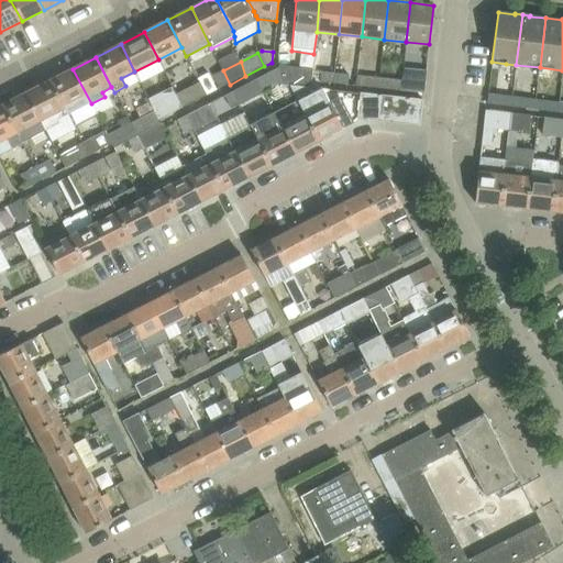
[(278,69),(279,84),(289,85),(310,88),(311,79),(311,70),(278,67),(278,69)]
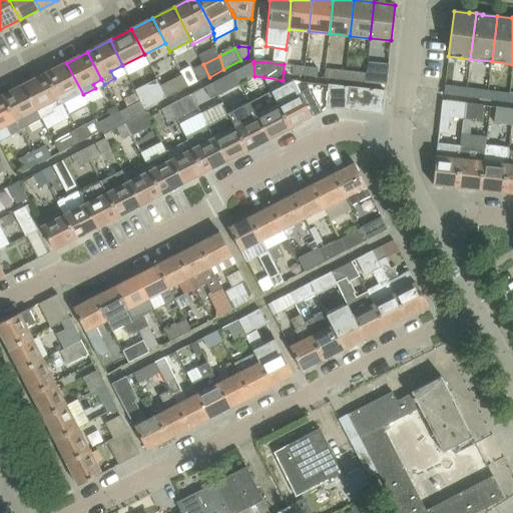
[(66,63),(45,74),(58,98),(59,96),(63,104),(68,113),(87,103),(83,94),(66,63)]
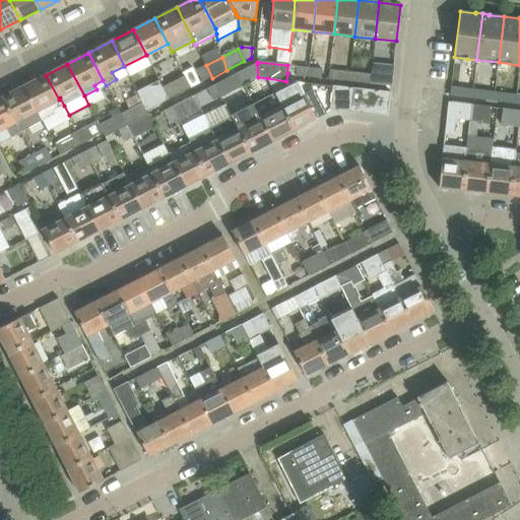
[(257,64),(238,74),(244,84),(258,77),(257,64)]
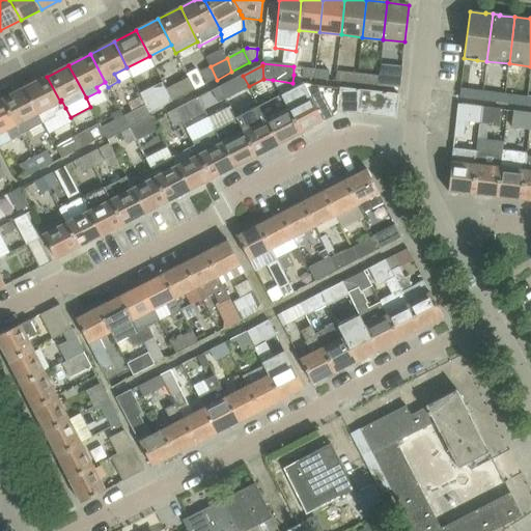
[(206,85),(217,80),(211,66),(200,72),(206,85)]
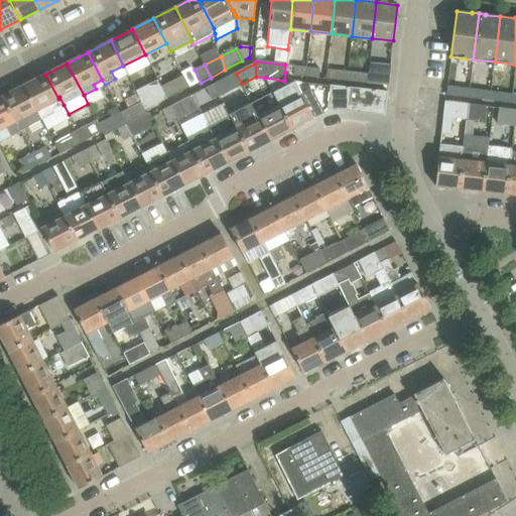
[(292,74),(306,76),(307,68),(293,66),(292,74)]
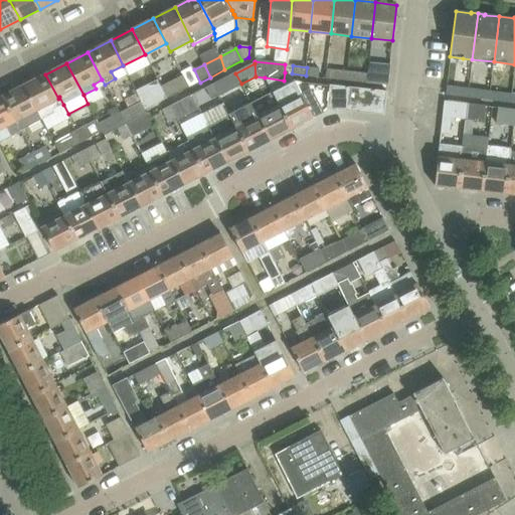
[(190,67),(181,72),(189,89),(199,83),(190,67)]
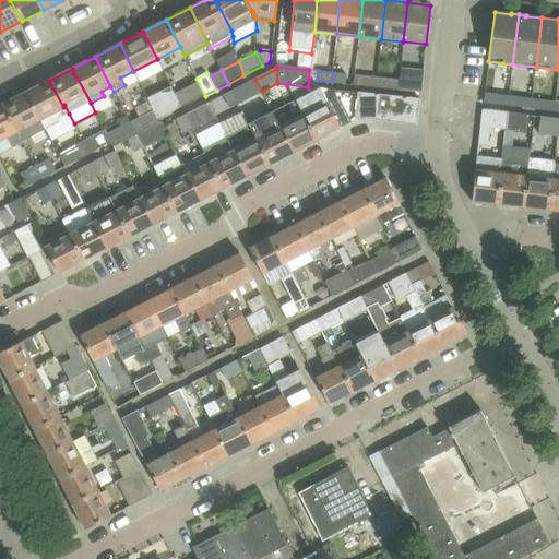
[(332,82),(345,84),(346,74),(333,73),(332,82)]
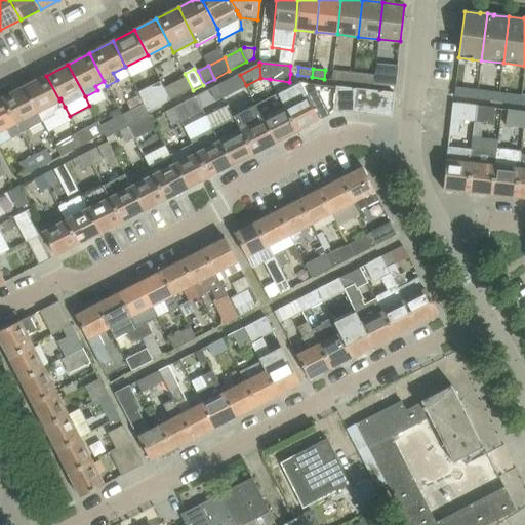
[(340,72),(339,80),(353,82),(354,73),(340,72)]
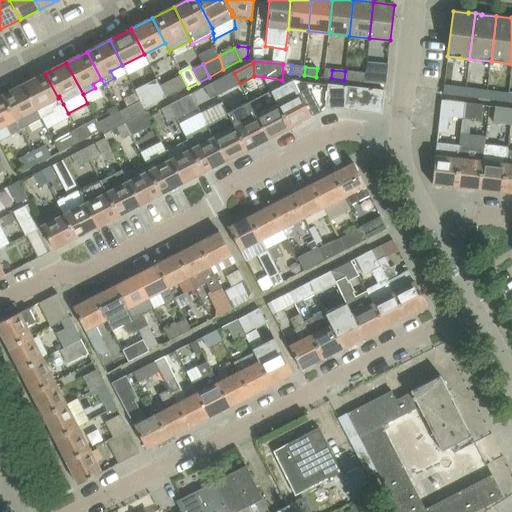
[(357,73),(345,71),(344,80),(356,81),(357,73)]
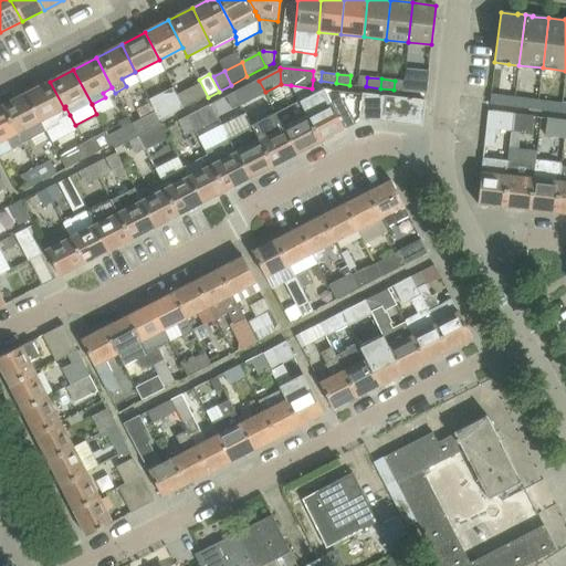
[(184,109),(208,97),(199,80),(200,84),(177,96),(184,109)]
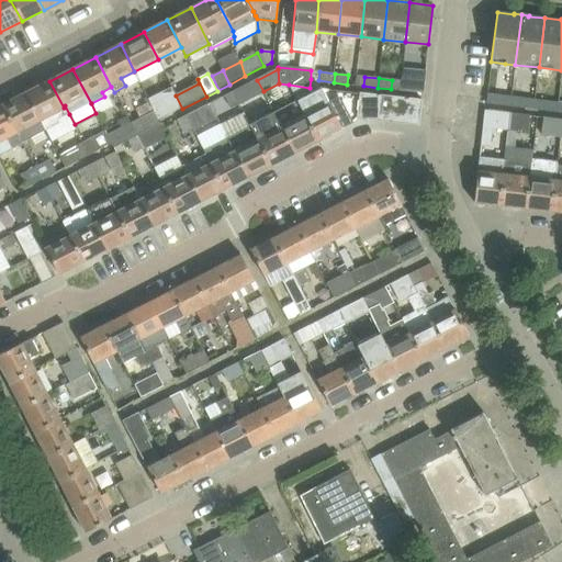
[(234,92),(239,105),(263,92),(257,80),(234,92)]
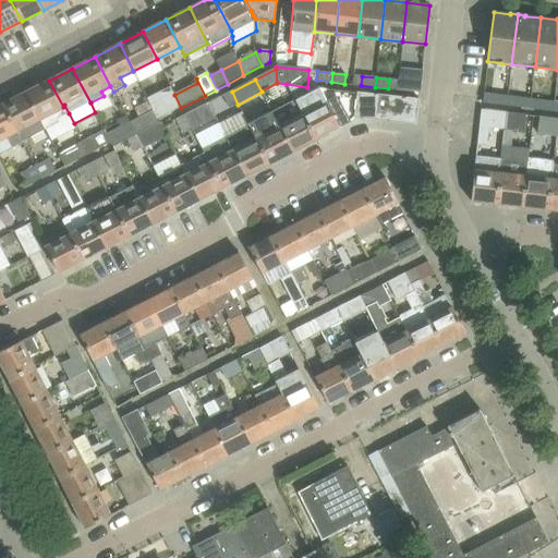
[(398,81),(397,89),(419,92),(420,92),(421,82),(398,80),(398,81)]
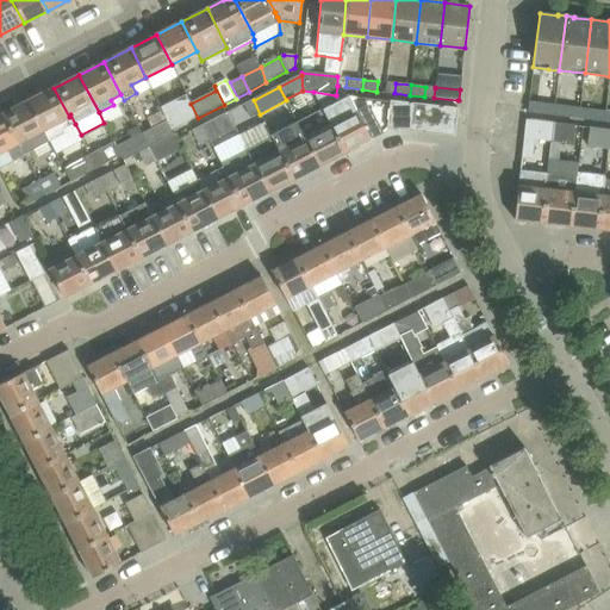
[(69,117),(54,88),(27,101),(50,142),(64,135),(62,131),(75,124),(70,114),(69,117)]
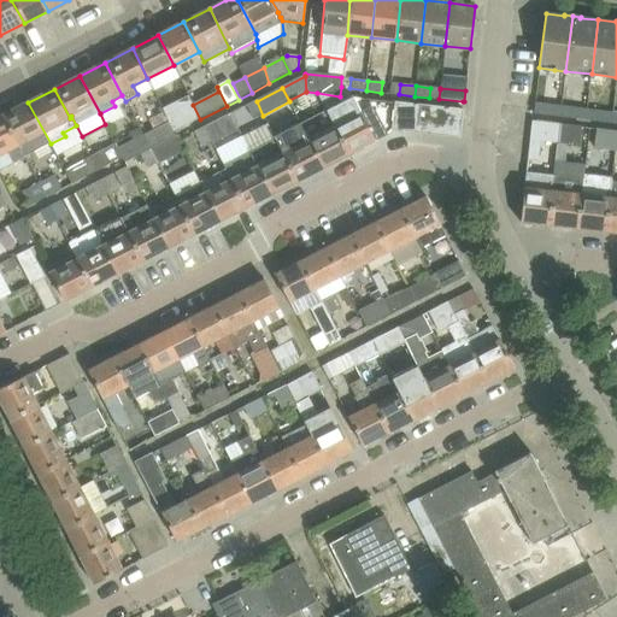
[(353,98),(340,97),(317,93),(328,113),(348,154),(372,142),(376,141),(353,98)]
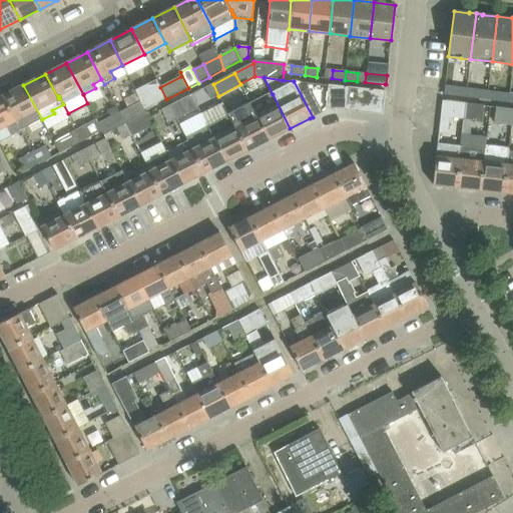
[(218,96),(213,84),(204,89),(210,100),(218,96)]
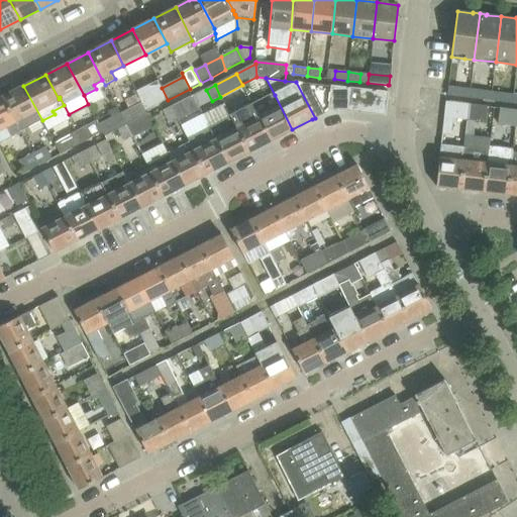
[(328,108),(346,110),(348,87),(330,85),(330,86),(328,108)]
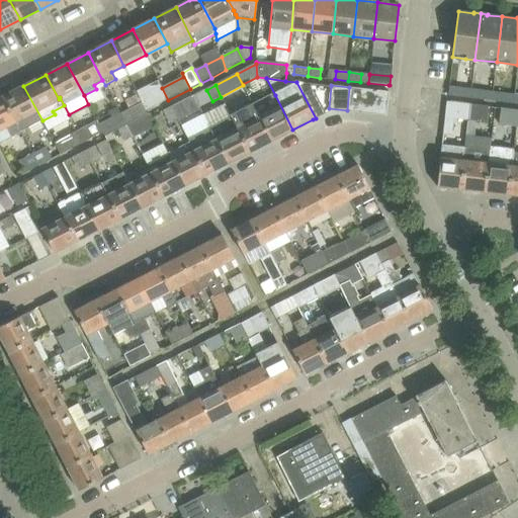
[(459,86),(448,85),(447,95),(458,96),(459,86)]
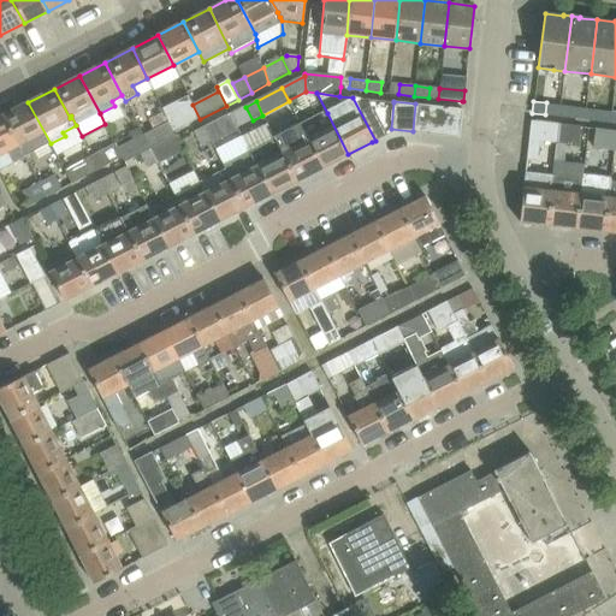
[(51,143),(28,102),(3,116),(24,157),(51,143)]
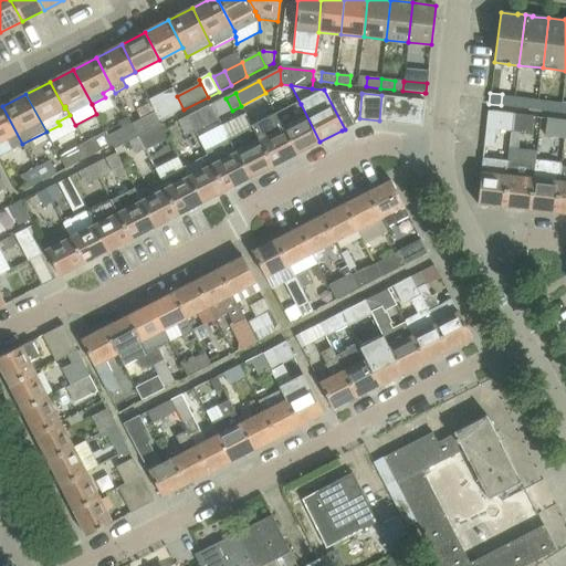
[(176,94),(153,106),(160,122),(184,109),(177,96),(176,94)]
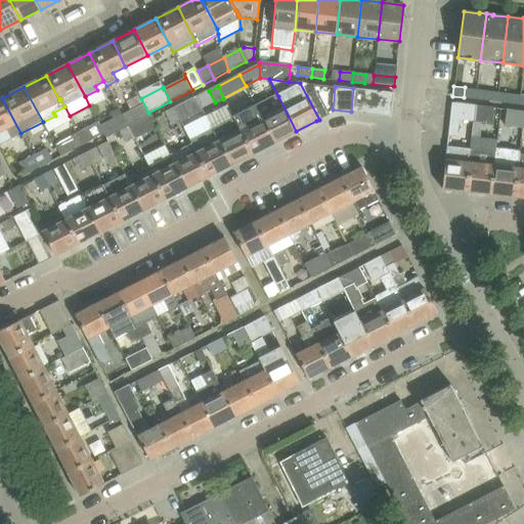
[(476,89),(465,87),(464,97),(475,98),(476,89)]
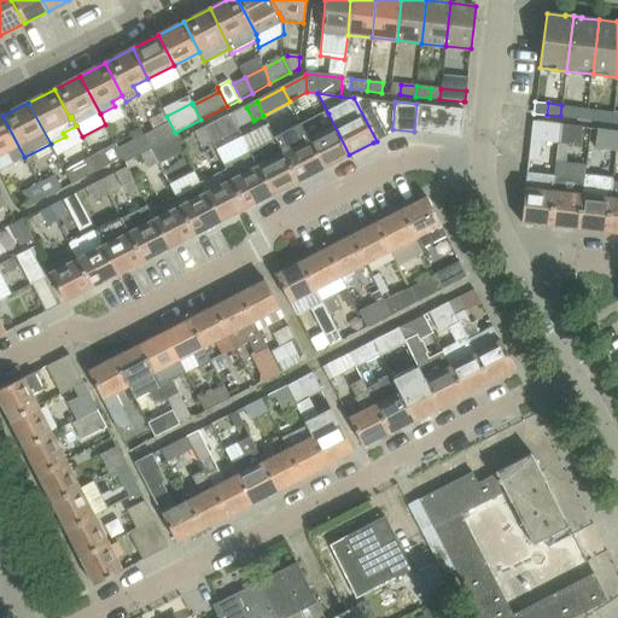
[(414,132),(430,134),(433,105),(417,104),(414,132)]
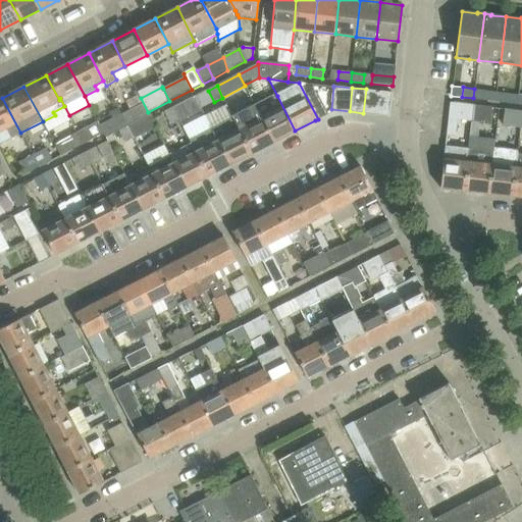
[(363,113),(376,114),(379,91),(366,89),(363,113)]
